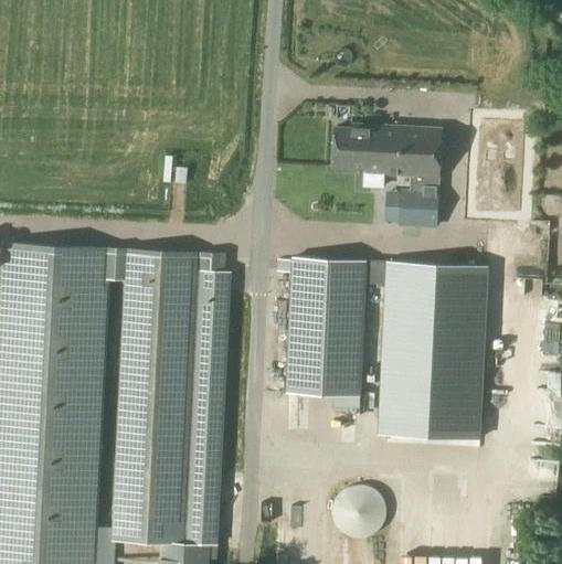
[(300,38),(299,50),(317,52),(318,40),(300,38)]
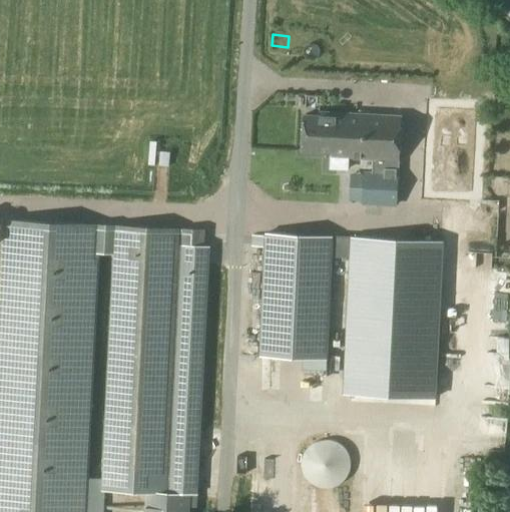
[(486,93),(429,91),(425,205),(484,207),(486,93)]
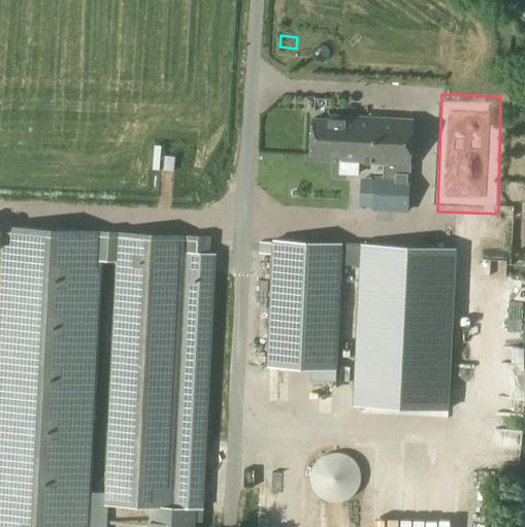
[(405,211),(409,120),(341,117),(340,121),(310,119),(308,156),(339,158),(339,161),(338,161),(337,170),(340,173),(355,174),(355,162),(383,163),(382,177),(373,177),(372,209),(405,211)]
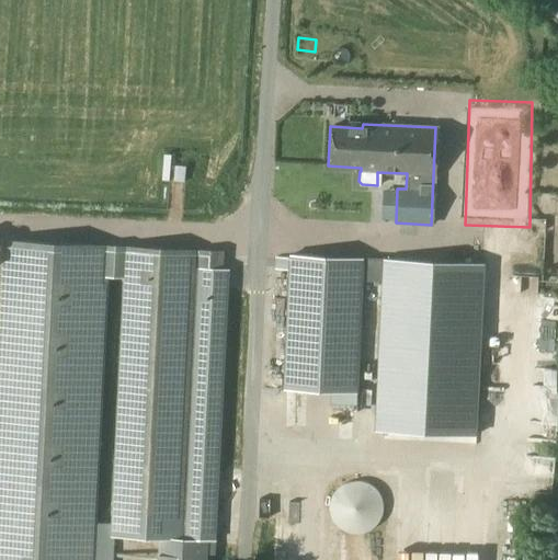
[(123,275),(124,247),(1,241),(0,264),(0,559),(87,559),(101,274),(123,275)]
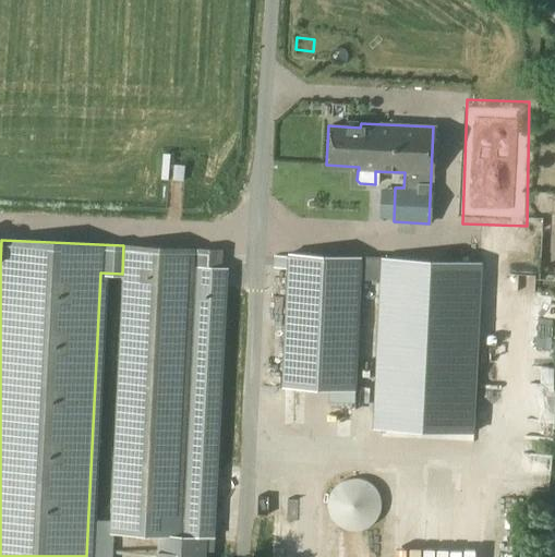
[(123,245),(122,274),(110,528),(212,532),(224,267),(217,267),(218,250),(123,245)]
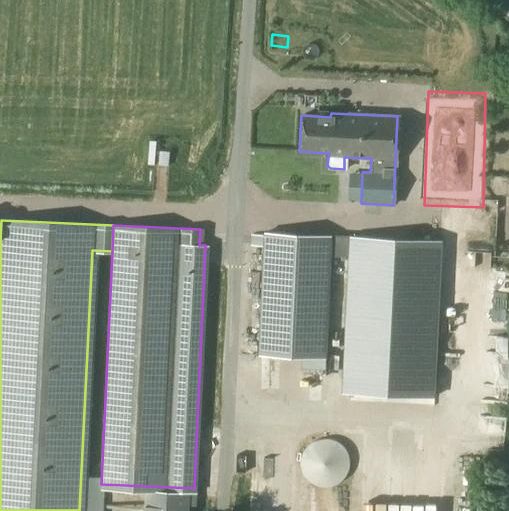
[(328,257),(330,257),(331,237),(262,234),(262,236),(249,236),(248,246),(261,247),(256,355),(299,357),(323,358),(328,257)]
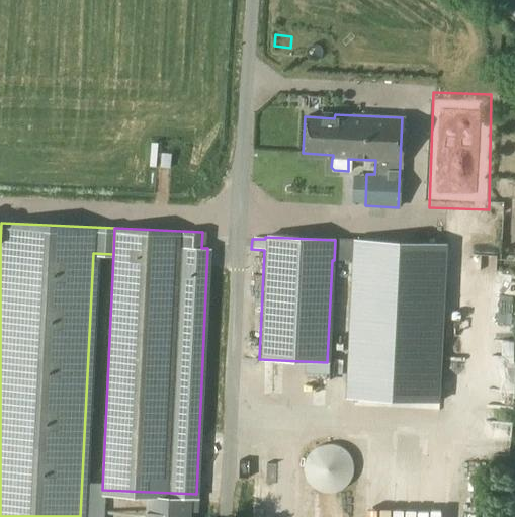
[(444,246),(335,240),(334,260),(351,261),(344,398),(436,402),(444,246)]
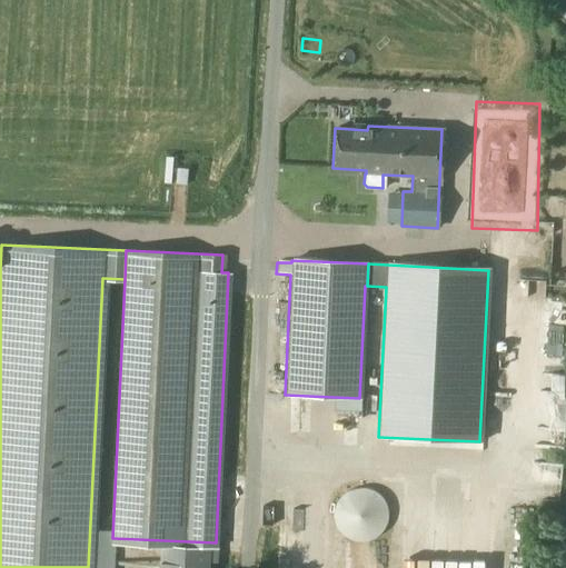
[(331,410),(358,412),(359,398),(333,397),(331,410)]
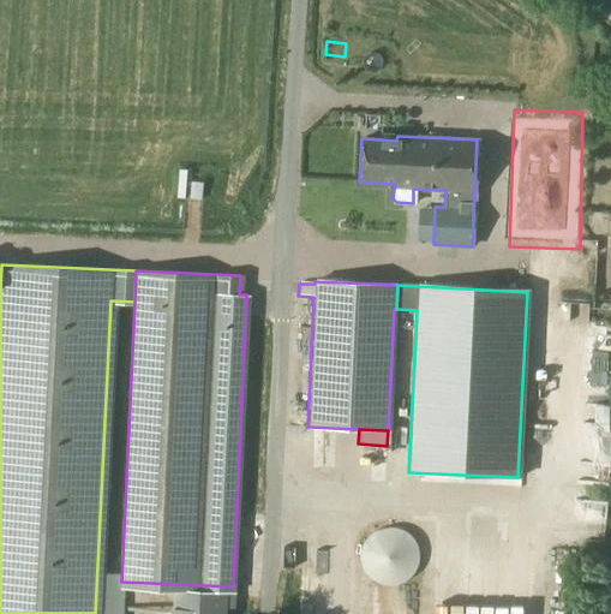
[(365,584),(400,588),(402,562),(367,560),(365,584)]
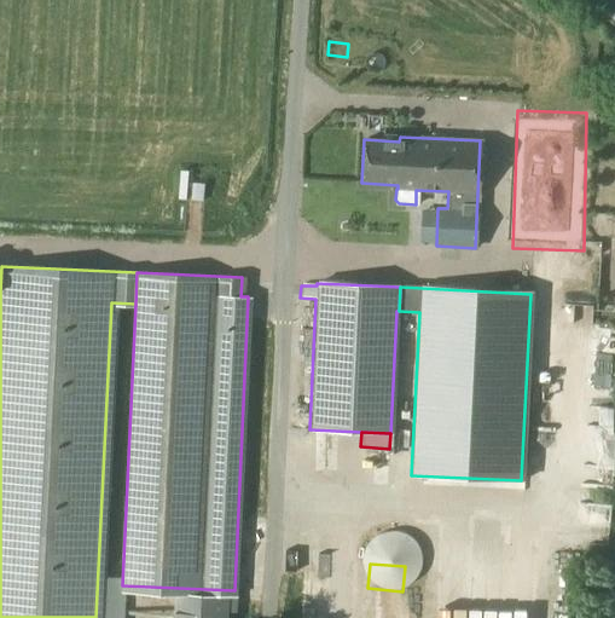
[(222,617),(225,598),(173,594),(170,617),(222,617)]
